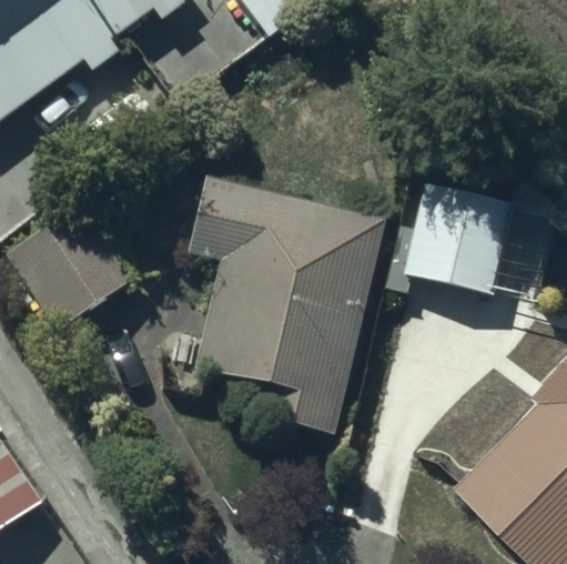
[(90,68),(117,48),(110,38),(152,6),(159,17),(181,0),(0,0),(0,114),(81,56),(90,68)]
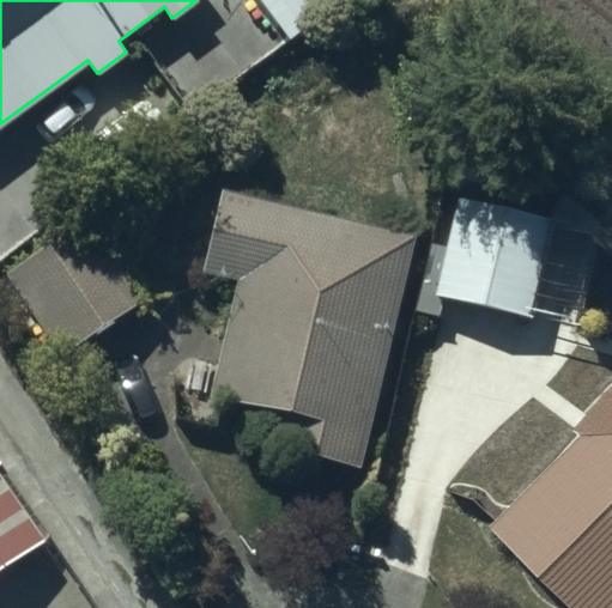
[(417,236),(222,189),(203,271),(236,279),(208,395),(277,411),(268,444),(362,466),(417,236)]
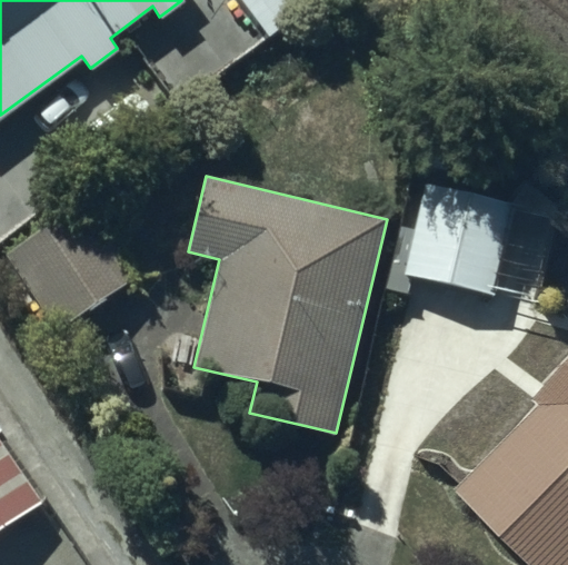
[(516,202),(426,178),(400,271),(490,296),(516,202)]
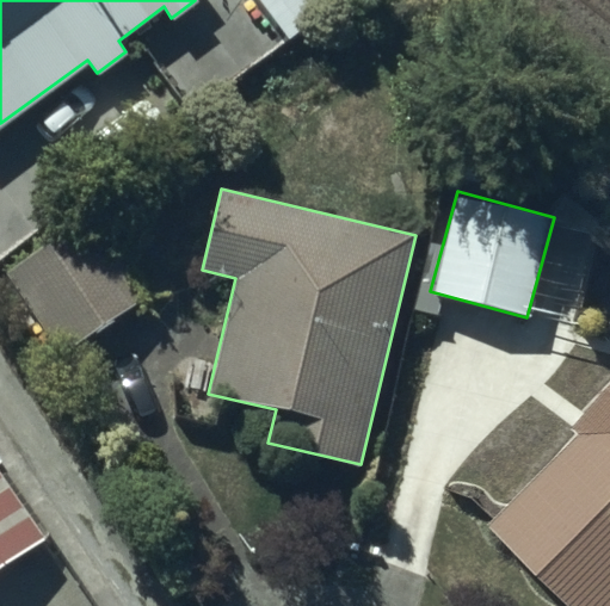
[(88,215),(4,270),(60,356),(145,301),(88,215)]
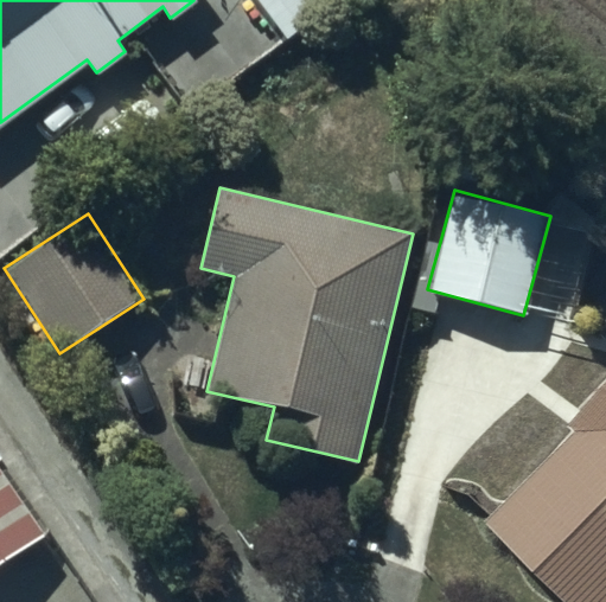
[(585,423),(491,516),(576,601),(605,601),(605,389),(578,416),(585,423)]
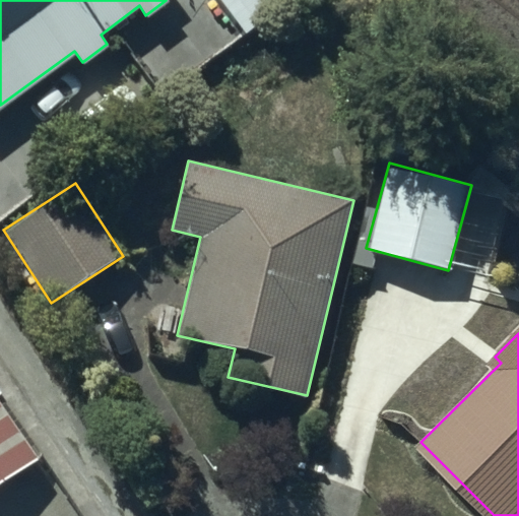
[(0,479),(39,455),(0,397),(0,479)]
